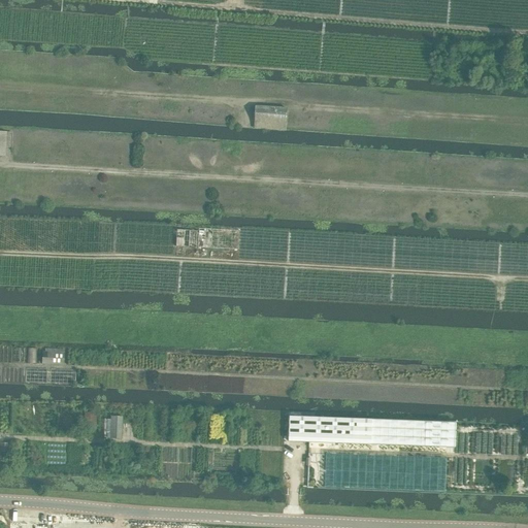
[(255,106),(254,121),(253,129),(284,131),(285,123),(286,108),(255,106)]
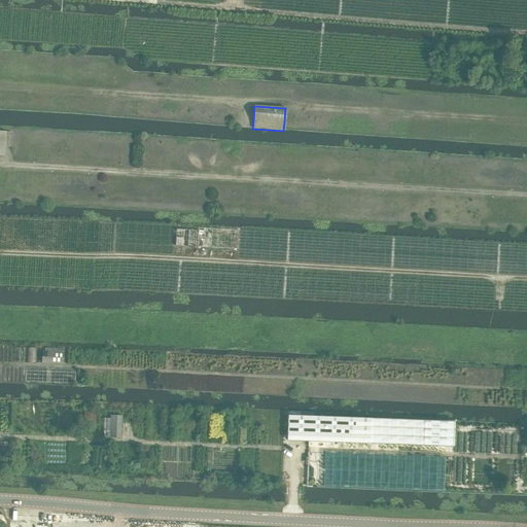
[(175,246),(237,249),(238,230),(198,229),(198,231),(176,230),(175,246)]
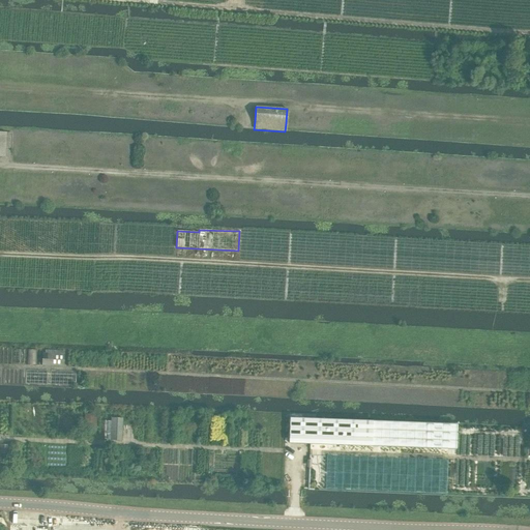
[(27,349),(27,364),(36,364),(36,350),(27,349)]
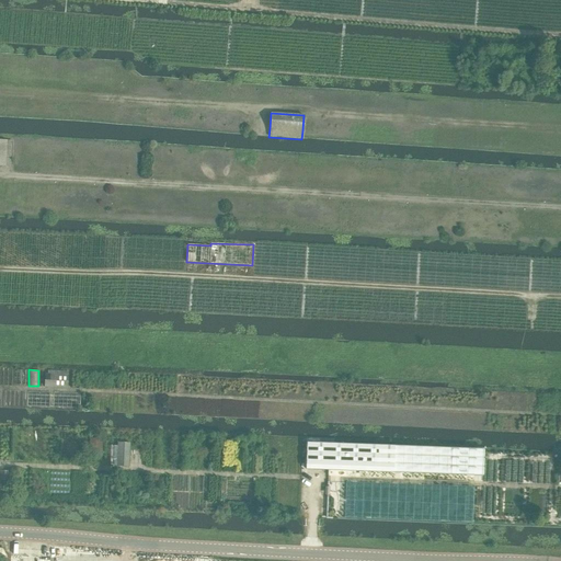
[(68,378),(67,370),(47,370),(47,374),(45,374),(44,387),(67,388),(68,381),(65,381),(66,378),(68,378)]
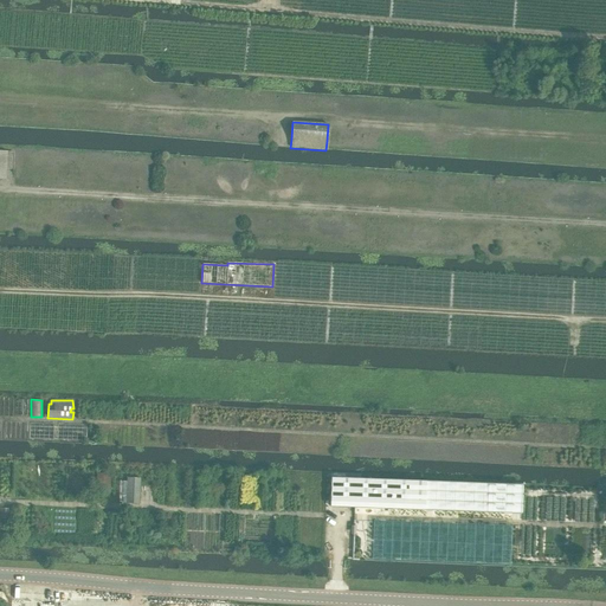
[(333,477),(331,507),(427,510),(429,481),(361,478),(361,475),(347,474),(347,478),(333,477)]
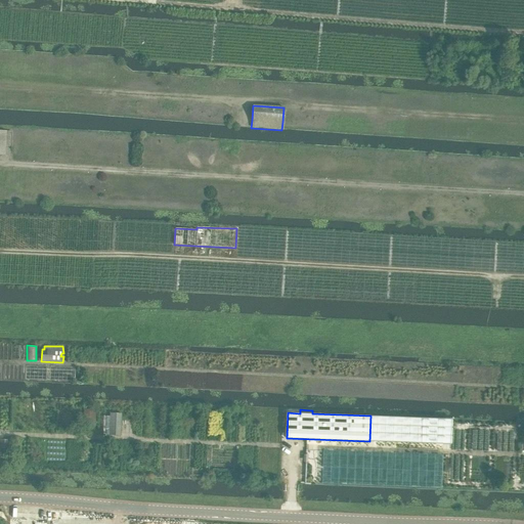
[(82,425),(94,425),(95,412),(82,411),(82,425)]
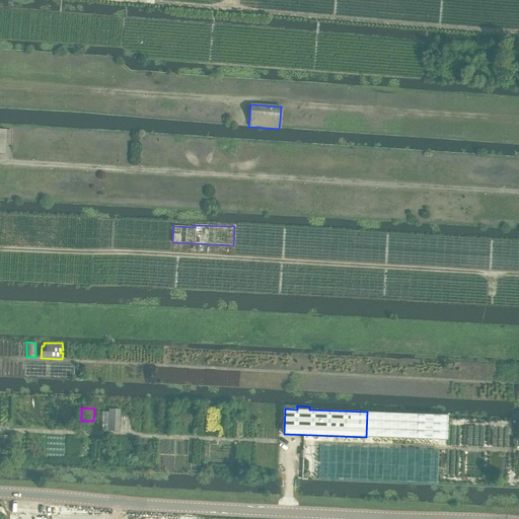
[(120,431),(121,410),(108,409),(107,431),(120,431)]
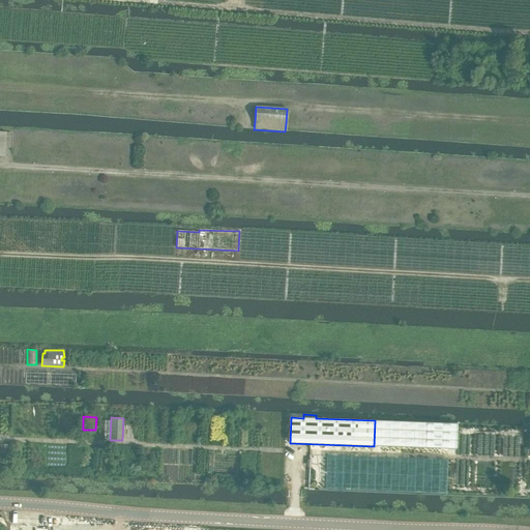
[(375,420),(374,446),(457,449),(458,424),(375,420)]
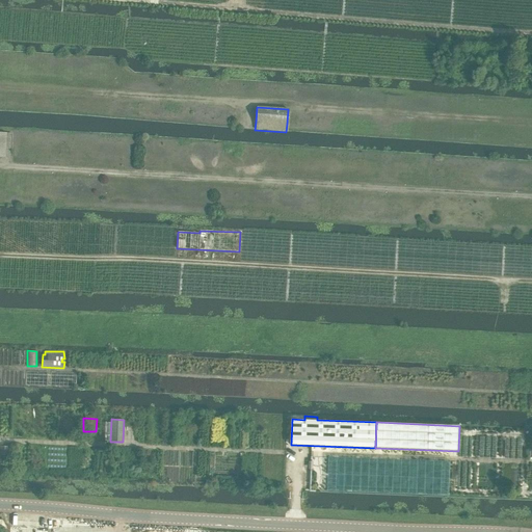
[(0,446),(0,454),(8,455),(9,447),(0,446)]
